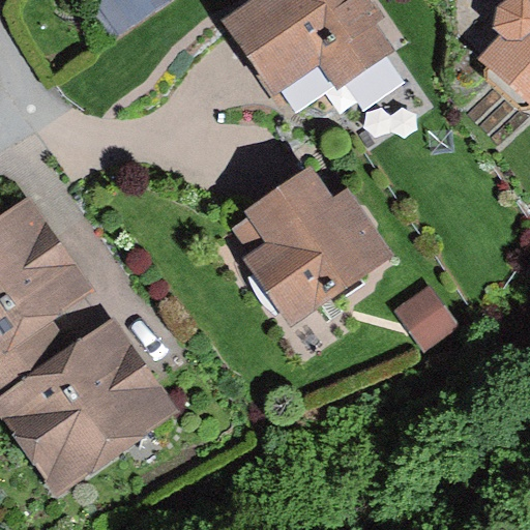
[(376,0),(245,0),(215,20),(270,101),(321,67),(337,91),(346,85),(363,110),(403,84),(385,58),(395,51),(377,24),(387,17),(376,0)]
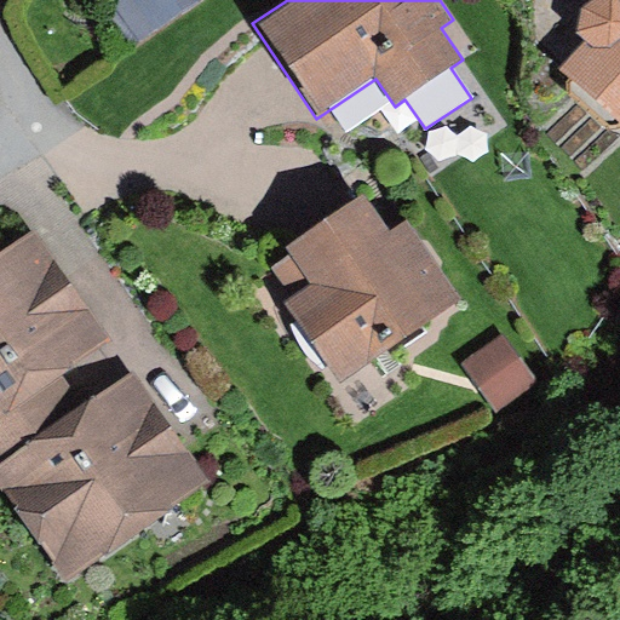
[(569,49),(540,80),(618,142),(619,138),(619,0),(583,0),(585,3),(566,16),(560,33),(569,49)]
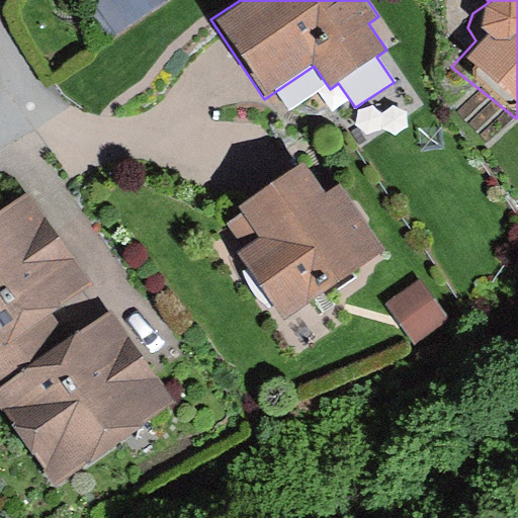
[(246,251),(240,255),(286,322),(386,252),(340,185),(329,193),(306,160),(238,205),(243,212),(228,223),(246,251)]
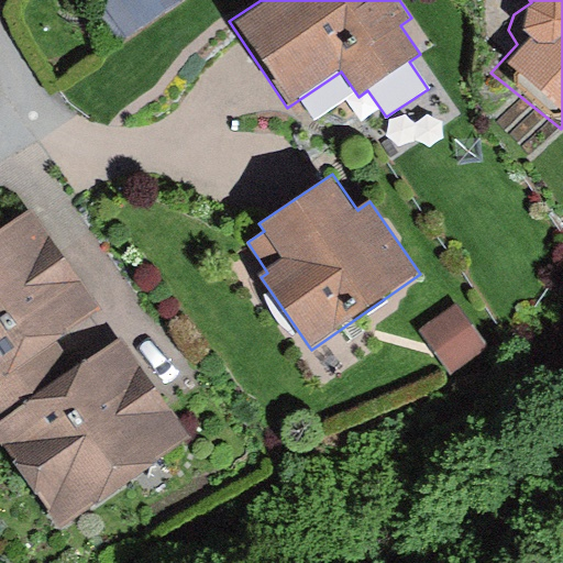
[(0,229),(0,400),(66,354),(57,343),(103,310),(31,208),(0,229)]
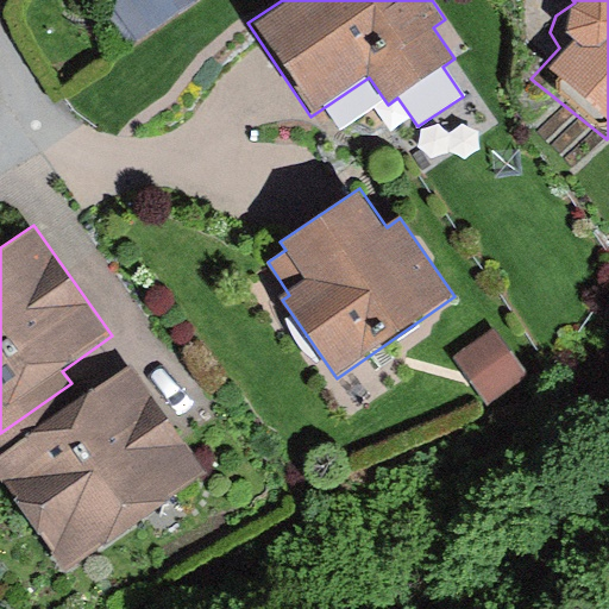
[(494,331),(454,358),(488,405),(527,377),(494,331)]
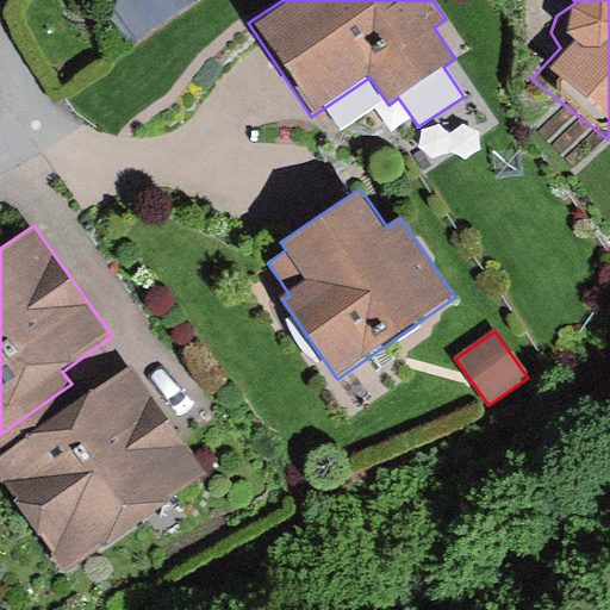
[(72,384),(0,434),(0,478),(64,570),(204,472),(130,368),(83,400),(72,384)]
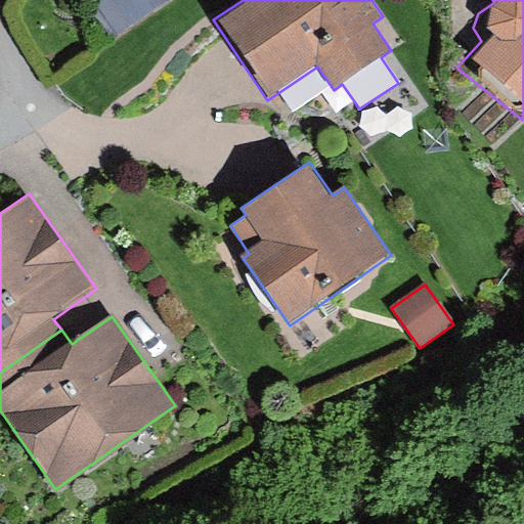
All buildings are outlined.
